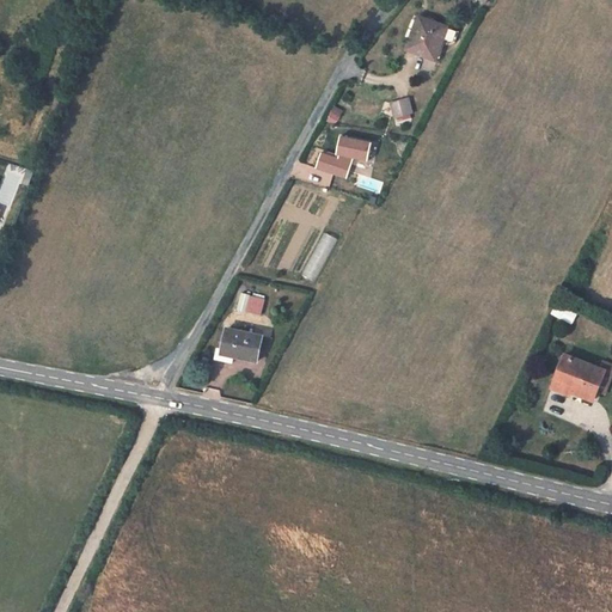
[(458,32),(418,19),(407,50),(435,61),(442,43),(450,47),(454,44),(458,32)]
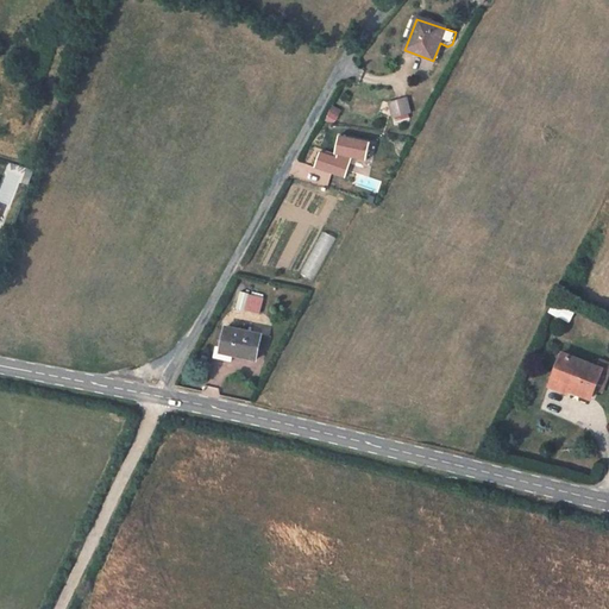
[(390,104),(394,119),(410,114),(407,100),(390,104)]
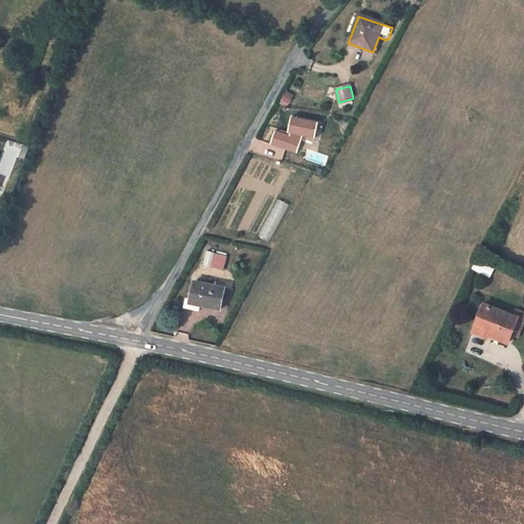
[(274,230),(287,204),(276,199),(264,226),(274,230)]
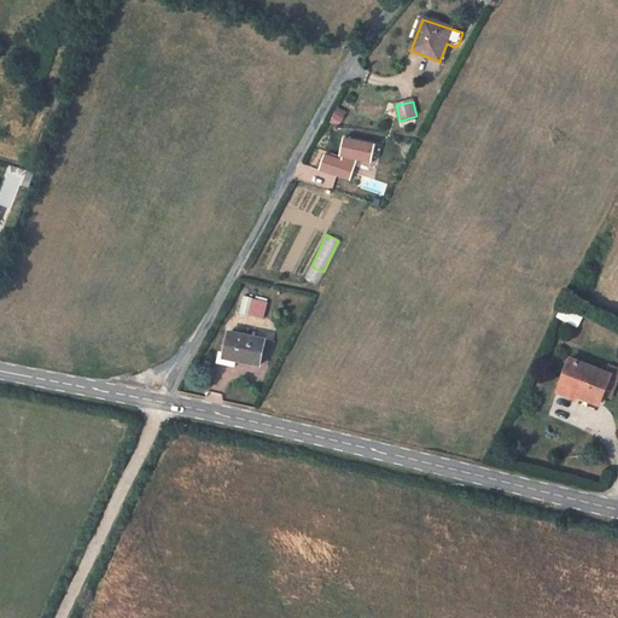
[(267,304),(251,302),(249,315),(263,319),(267,304)]
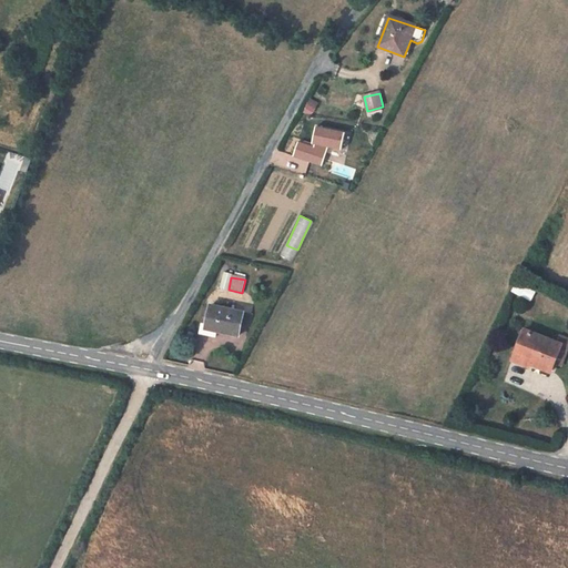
[(243,313),(214,306),(213,313),(209,312),(206,326),(204,336),(215,338),(216,332),(239,336),(243,313)]
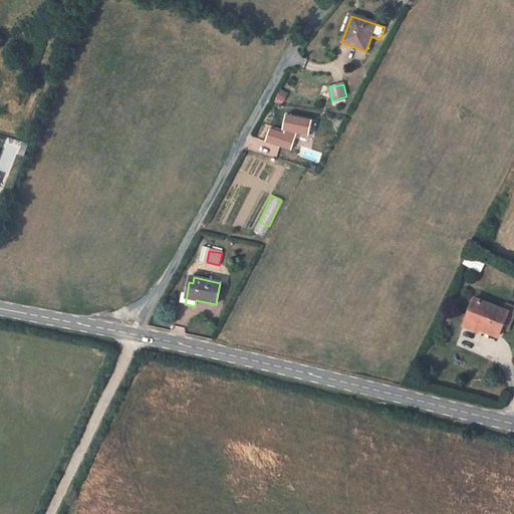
[(504,311),(474,299),(464,324),(480,330),(478,333),(484,335),(486,332),(498,337),(501,329),(508,312),(504,311)]
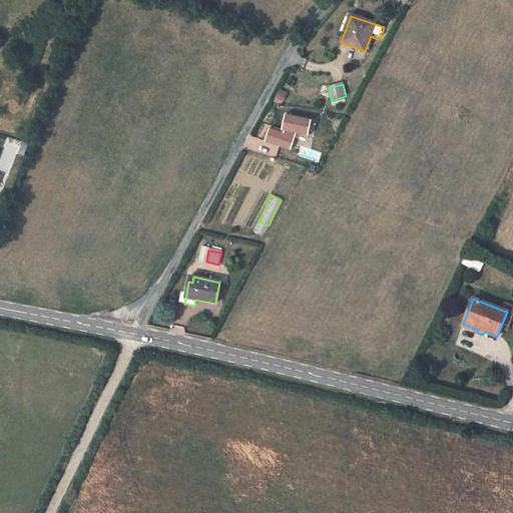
[(512,307),(506,305),(503,311),(507,312),(512,314),(512,307)]
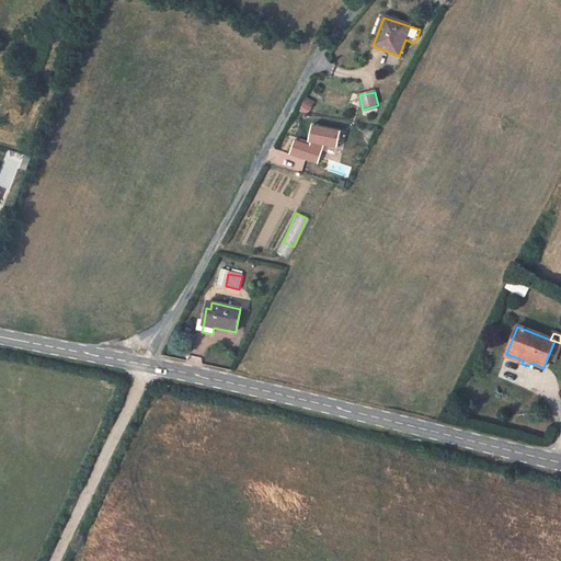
[(560,343),(554,341),(547,359),(554,362),(560,343)]
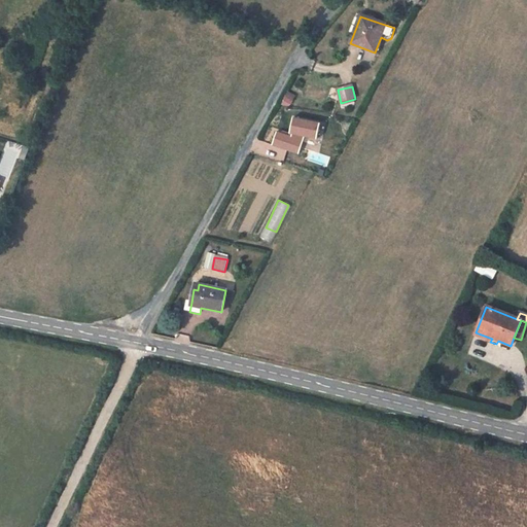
[(490,342),(492,339),(476,332),(475,336),(490,342)]
